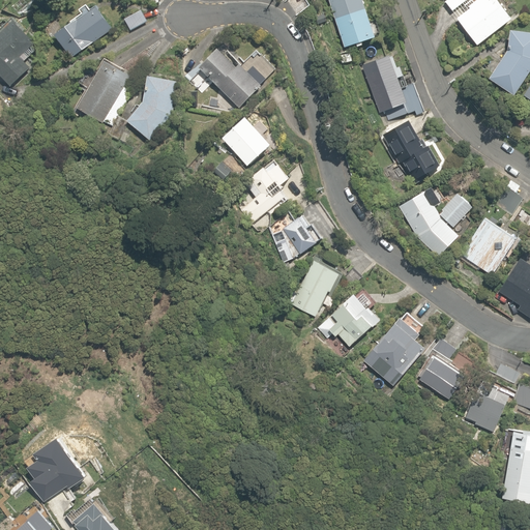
[(330,0),(346,47),(357,42),(358,46),(364,45),(362,40),(377,35),(364,0),(330,0)]
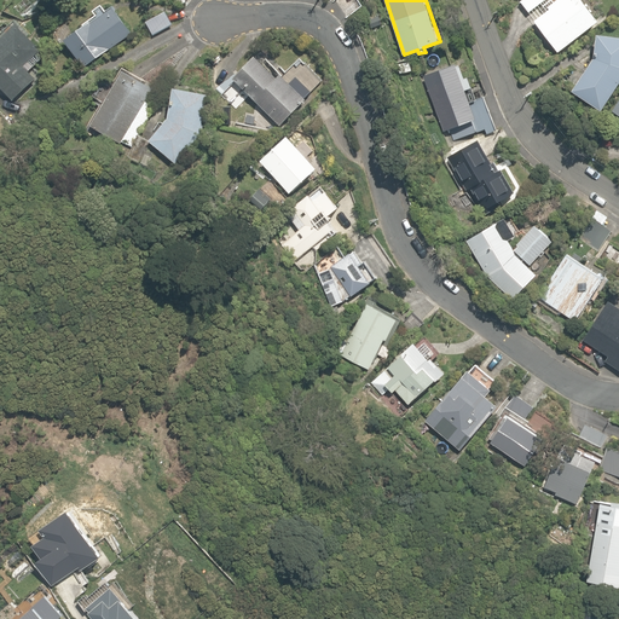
[(534,21),(559,52),(599,22),(583,0),(556,0),(554,3),(553,0),(522,0),(521,1),(530,12),(542,3),(548,11),(534,21)]
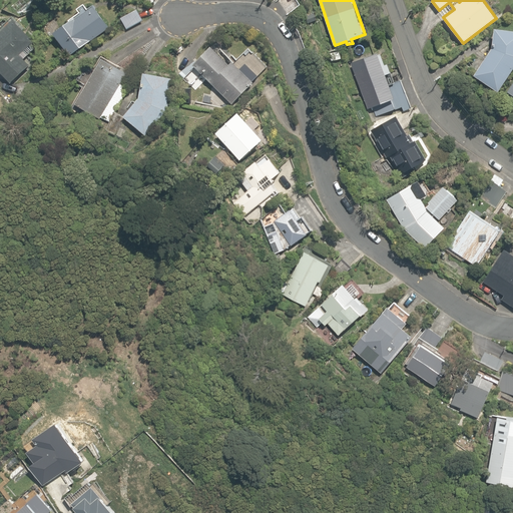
[(68,22),(53,33),(69,56),(109,27),(93,5),(87,10),(82,4),(76,9),(78,12),(67,20),(68,22)]
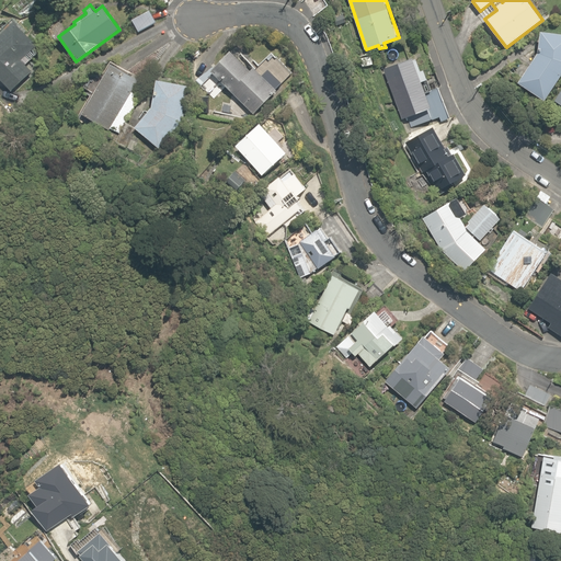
[(134,21),(139,32),(157,22),(151,11),(134,21)]
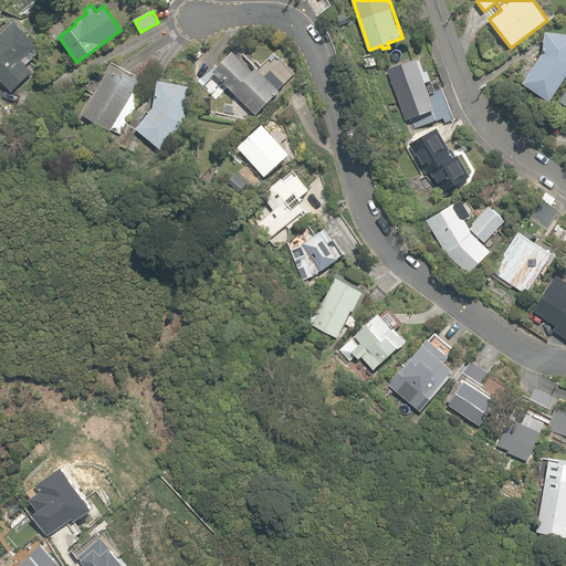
[(0,37),(0,77),(12,91),(34,72),(28,64),(32,60),(28,55),(39,45),(18,21),(0,37)]
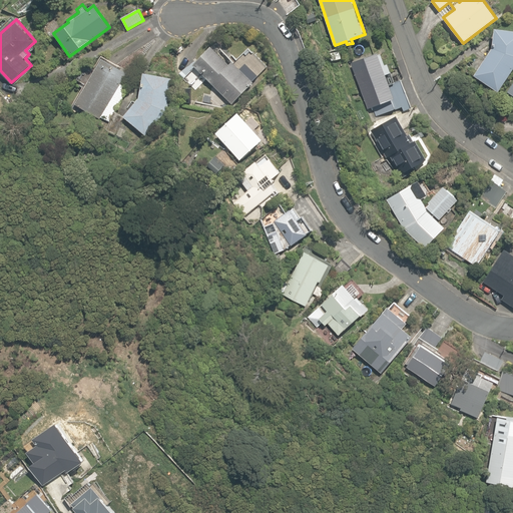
[(474,76),(498,92),(512,69),(512,30),(495,28),(493,48),(474,76)]
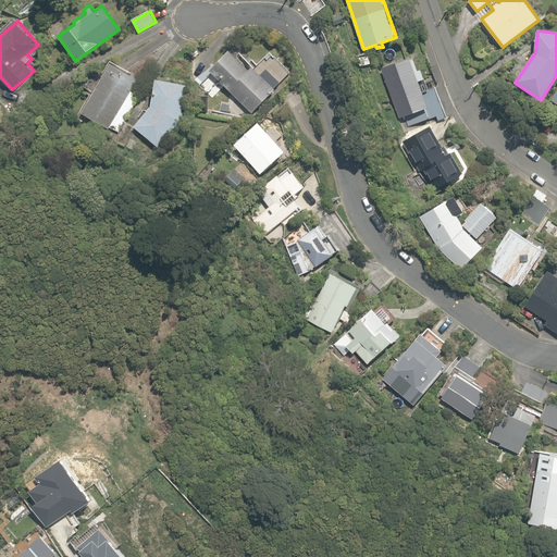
[(211,71),(252,113),(275,88),(281,82),(268,69),(261,75),(254,67),(250,70),(231,50),(211,71)]
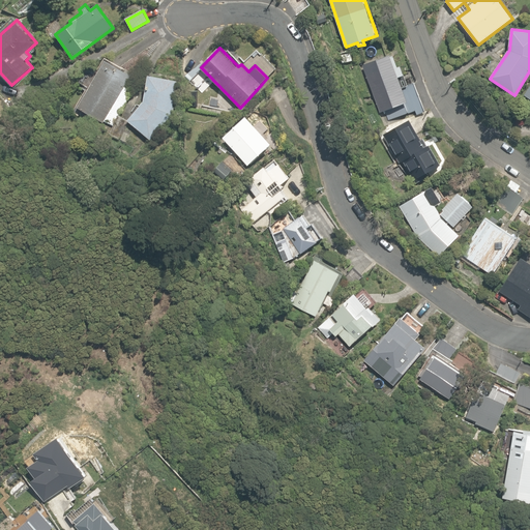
[(352,61),(351,53),(342,54),(344,63),(352,61)]
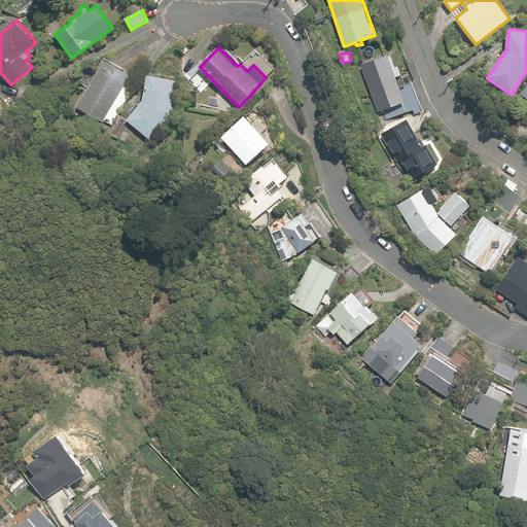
[(389,56),(388,55),(361,65),(378,111),(381,110),(382,113),(384,113),(386,119),(414,110),(415,113),(422,111),(412,82),(406,84),(399,66),(396,67),(391,55),(389,56)]
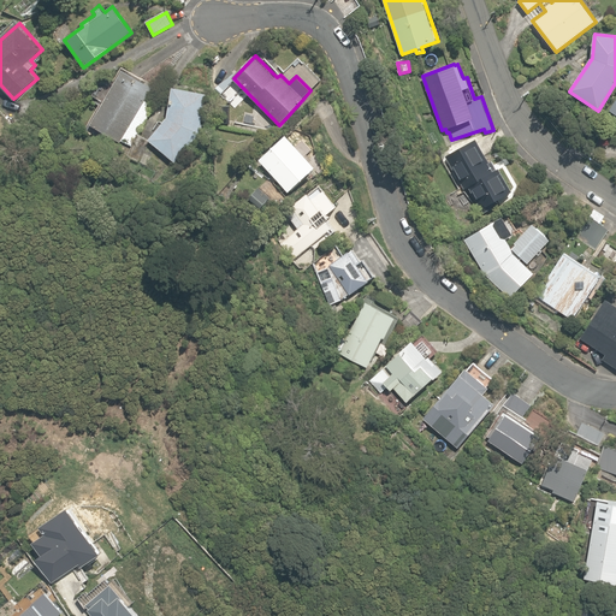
[(122,140),(131,146),(142,129),(155,106),(147,100),(154,88),(124,70),(93,124),(122,141),(122,140)]
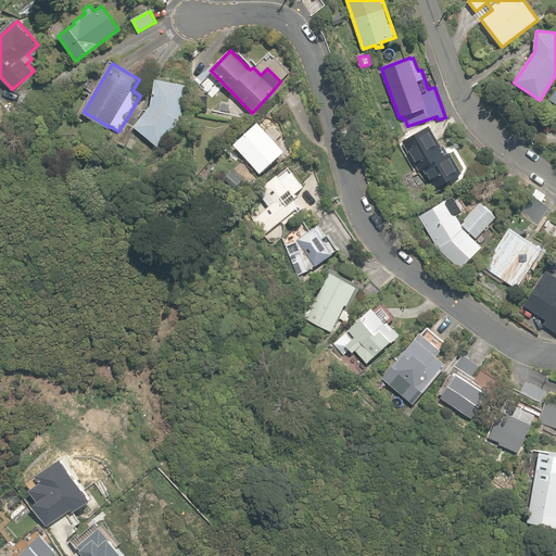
[(199,85),(211,97),(223,86),(209,73),(212,68),(209,65),(198,77),(202,81),(199,85)]
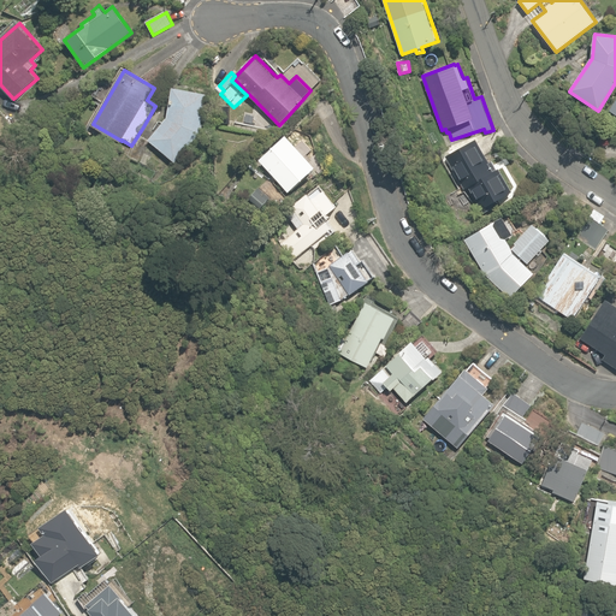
[(150,141),(175,163),(201,132),(201,130),(202,131),(203,123),(202,123),(208,94),(175,88),(169,117),(149,140),(150,141)]
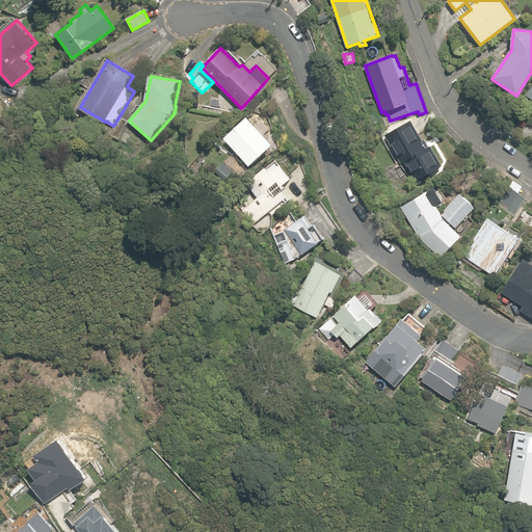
[(225,137),(250,165),(273,144),(248,116),(225,137)]
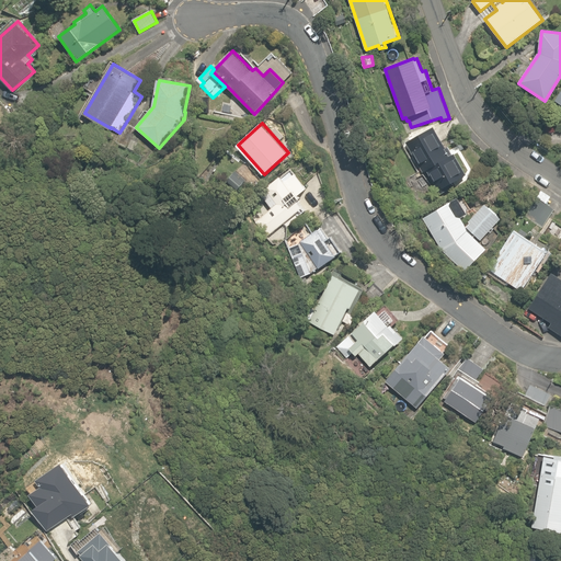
[(426,170),(439,194),(454,186),(451,182),(467,174),(455,153),(453,155),(448,146),(446,147),(435,126),(405,142),(422,172),(426,170)]
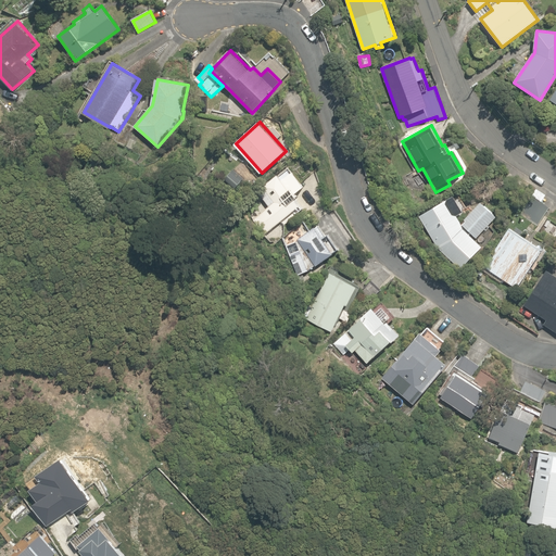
[(126,147),(131,150),(136,141),(131,138),(126,147)]
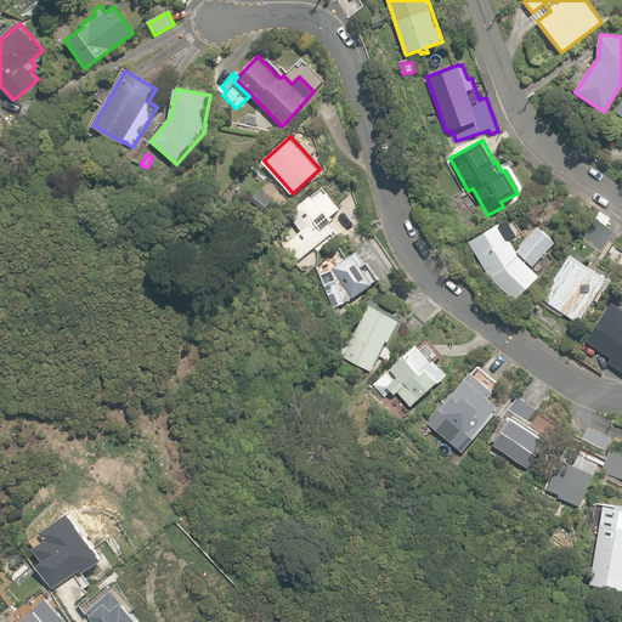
[(263,211),(273,198),(263,188),(252,202),(263,211)]
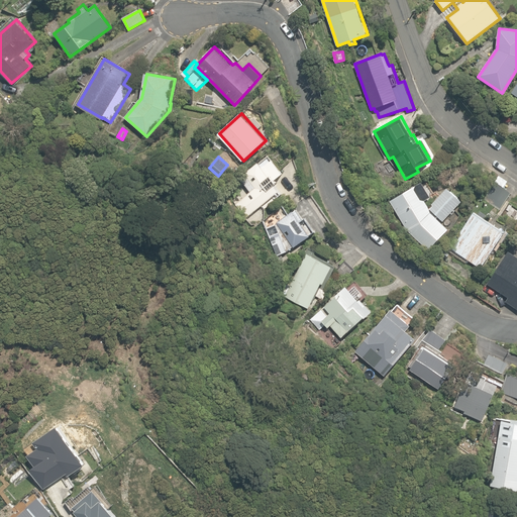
[(234,204),(245,218),(281,190),(277,184),(279,183),(275,178),(280,174),(269,161),(262,167),(257,162),(238,177),(250,191),(234,204)]
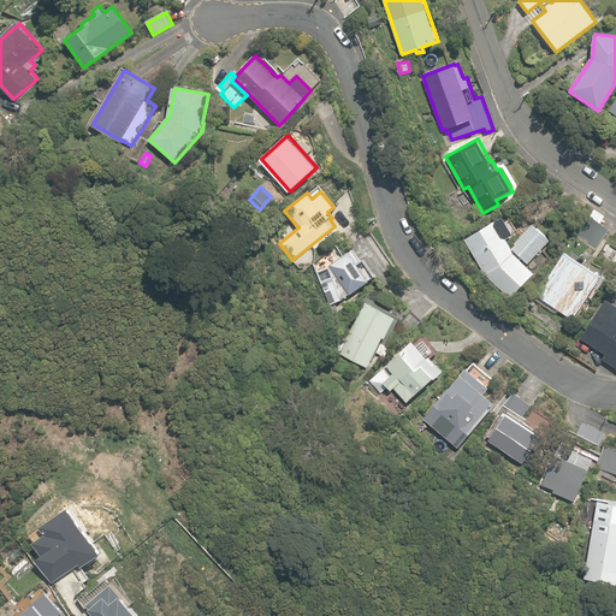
[(485,274),(511,297),(534,273),(520,260),(521,258),(527,264),(550,240),(533,224),(515,243),(516,244),(511,249),(510,246),(507,238),(514,235),(503,217),(465,240),(485,274)]
